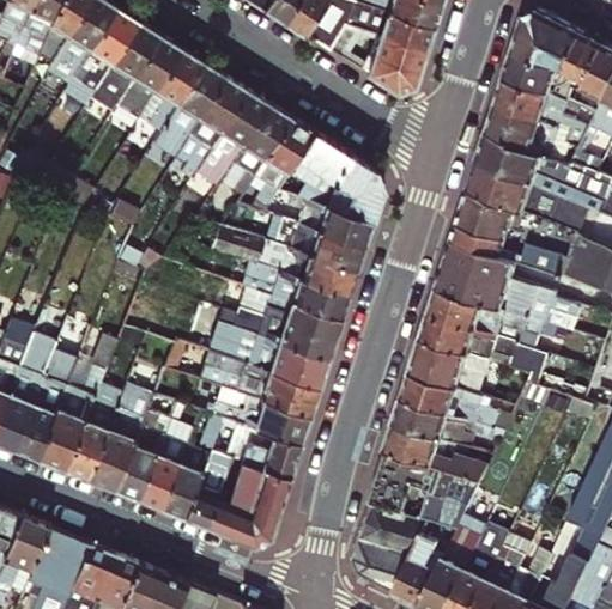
[(0,37),(14,44),(32,0),(6,0),(6,1),(0,14),(0,37)]
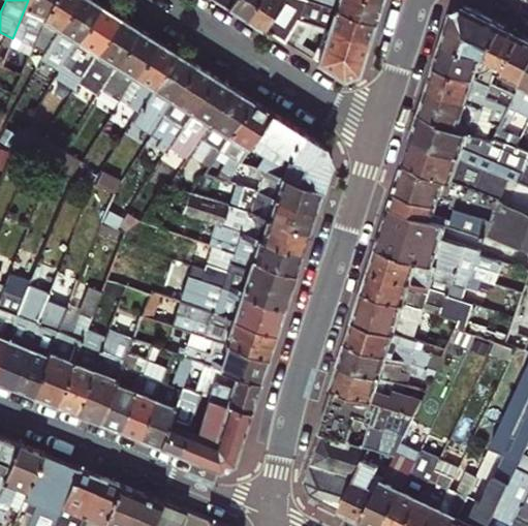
[(37,33),(51,0),(28,0),(12,38),(8,48),(16,51),(19,44),(26,29),(37,33)]
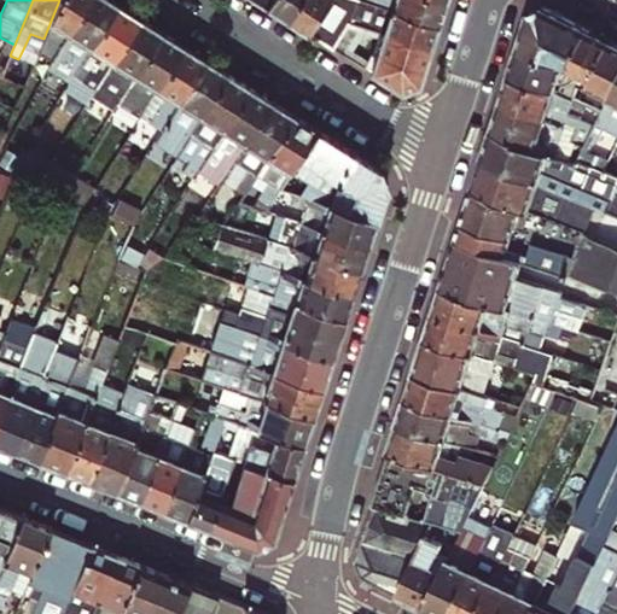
[(88,0),(59,0),(44,39),(35,57),(34,62),(38,63),(45,52),(53,57),(88,0)]
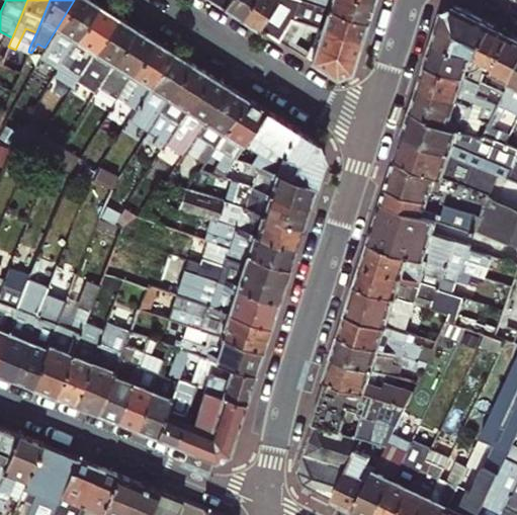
[(88,0),(74,0),(45,48),(37,59),(33,65),(53,77),(60,66),(75,41),(98,6),(88,0)]
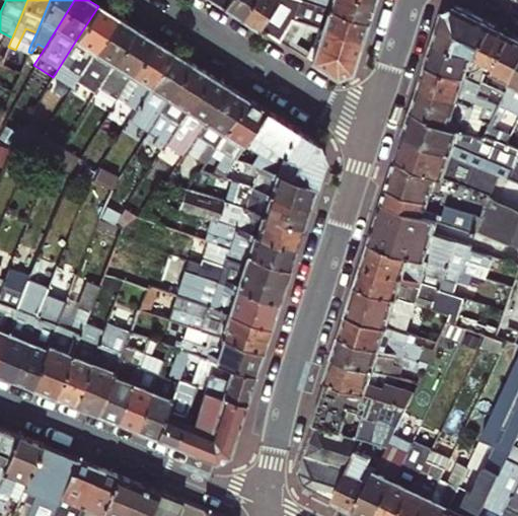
[(250,0),(225,0),(222,6),(239,17),(250,0)]
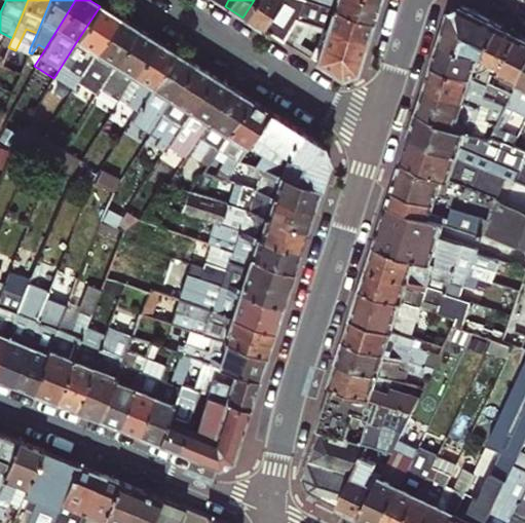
[(254,0),(242,17),(261,29),(278,0),(254,0)]
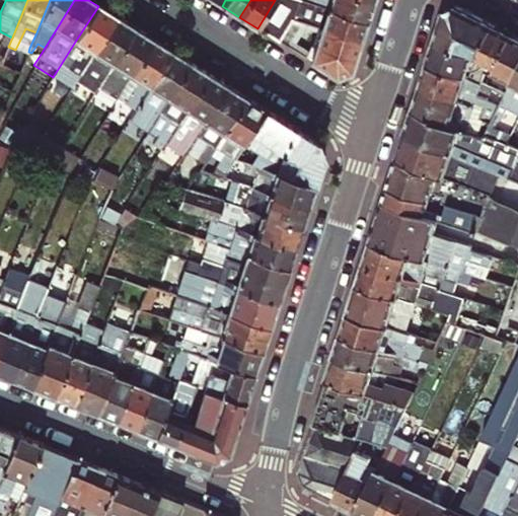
[(300,24),(320,30),(360,44),(367,22),(312,5),(301,2),(294,0),(275,0),(257,28),(277,42),(290,21),(300,24)]
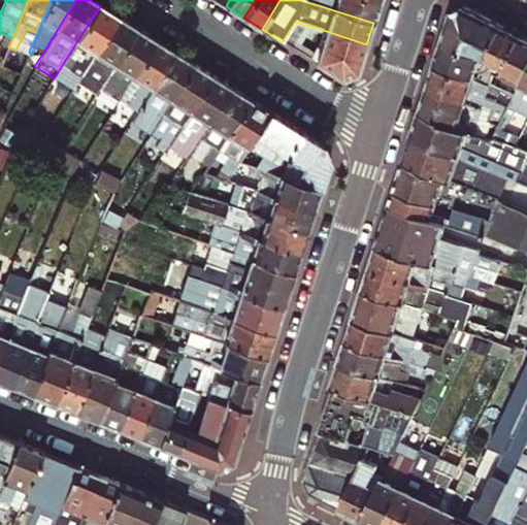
[(380,3),(368,0),(319,0),(318,5),(373,23),(380,3)]
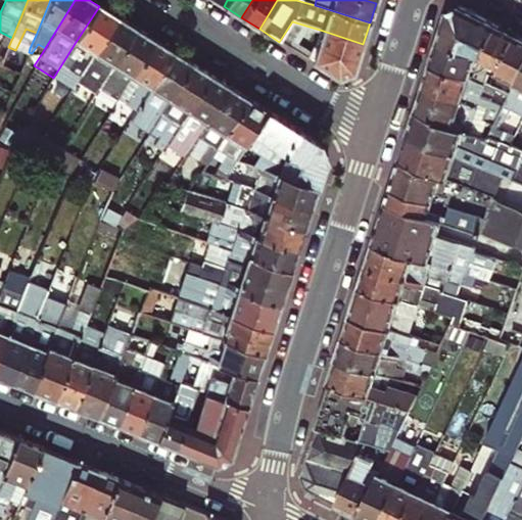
[(94,53),(116,17),(99,6),(76,42),(82,46),(67,71),(74,75),(79,78),(94,53)]
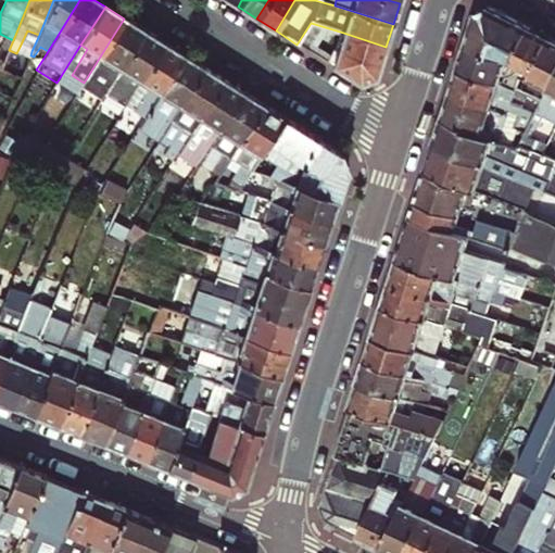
[(465,49),(506,64),(508,58),(514,60),(529,32),(489,11),(476,16),(465,49)]
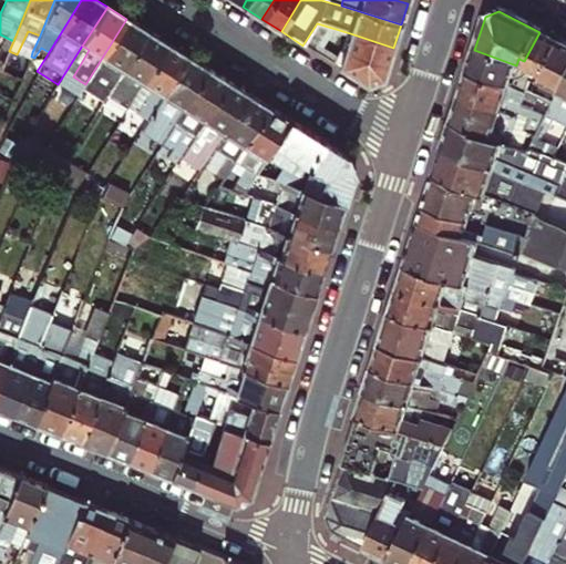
[(147,32),(126,19),(102,58),(110,63),(94,89),(106,96),(114,83),(122,71),(147,32)]
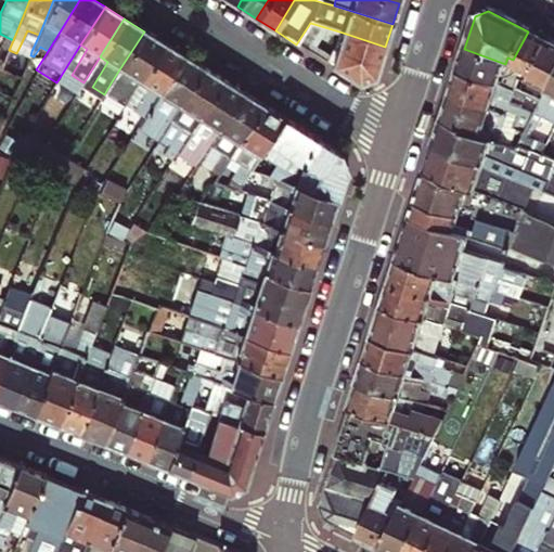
[(306,51),(321,26),(310,23),(296,45),(306,51)]
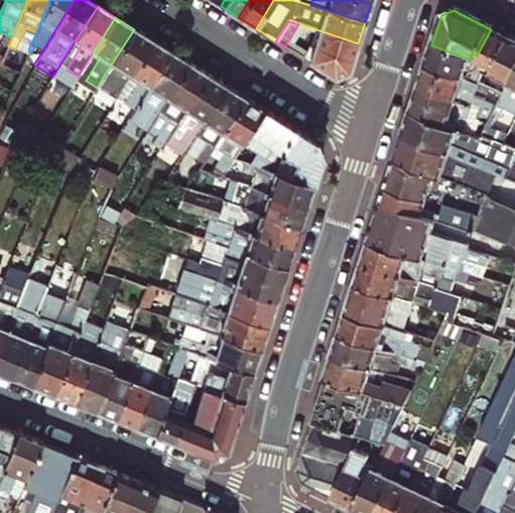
[(29,47),(36,32),(25,28),(18,43),(29,47)]
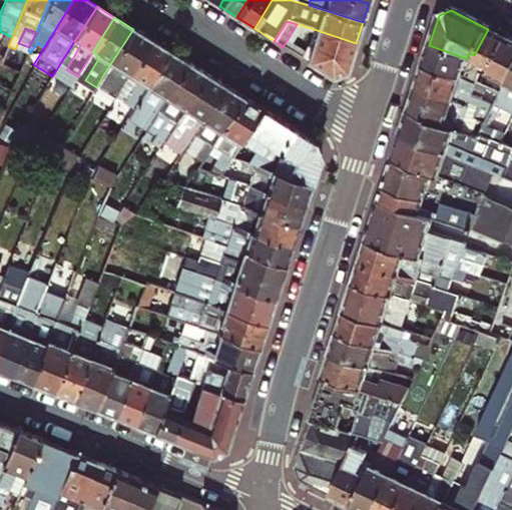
[(128,76),(151,40),(133,29),(110,64),(117,69),(111,79),(103,92),(114,99),(128,76)]
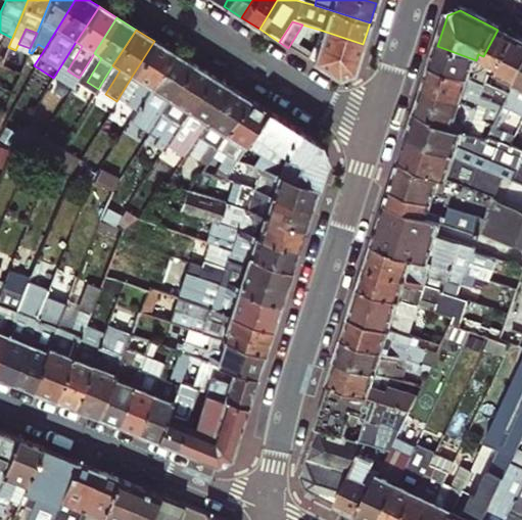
[(497,30),(483,56),(480,62),(485,64),(483,71),(479,69),(478,74),(481,75),(479,81),(485,83),(485,81),(487,77),(494,80),(497,76),(516,39),(497,30)]
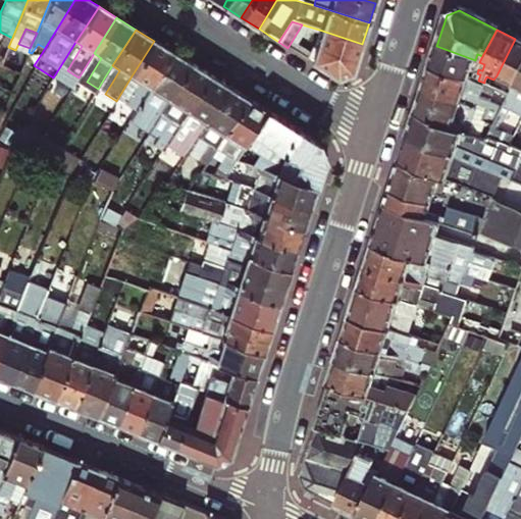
[(362,44),(322,31),(316,50),(312,48),(309,55),(314,57),(312,63),(337,80),(353,74),(362,44)]
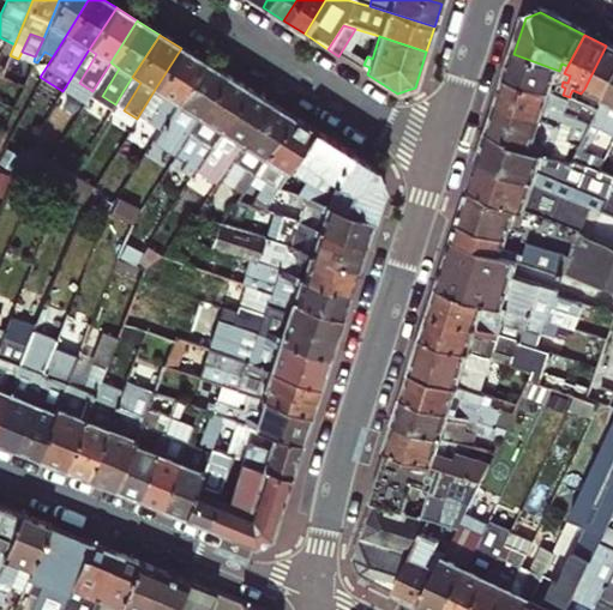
[(582,109),(598,115),(612,85),(612,49),(606,46),(584,89),(590,92),(582,109)]
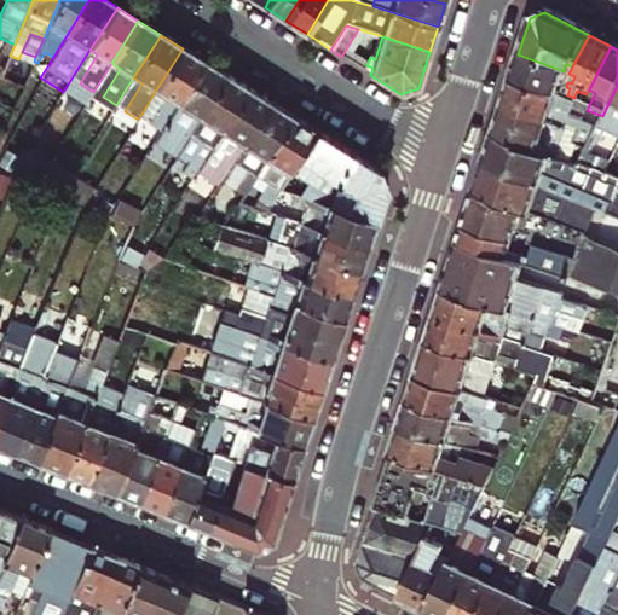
[(204,63),(183,48),(155,92),(163,97),(146,125),(160,134),(204,63)]
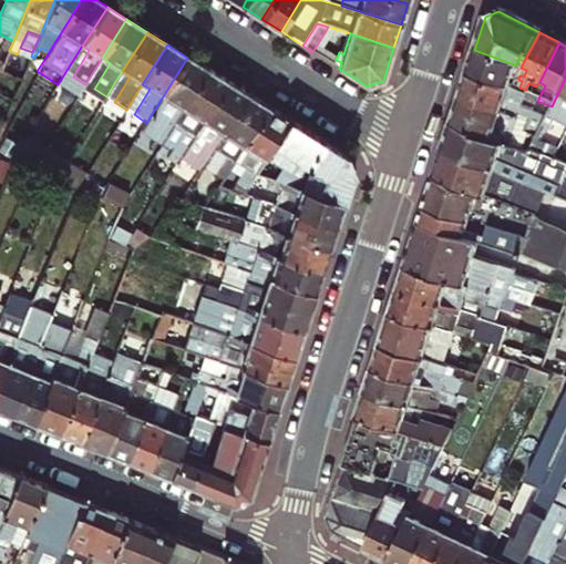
[(89,50),(82,45),(65,72),(73,77),(89,50)]
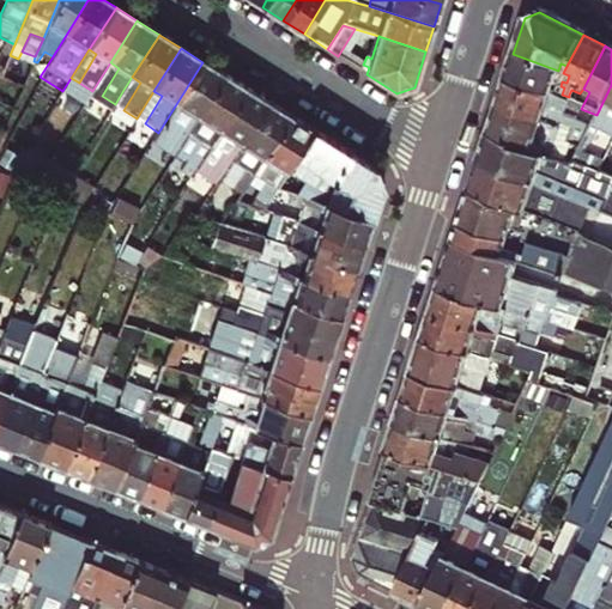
[(36,66),(44,69),(53,56),(44,52),(37,62),(34,61),(23,84),(28,86),(36,66)]
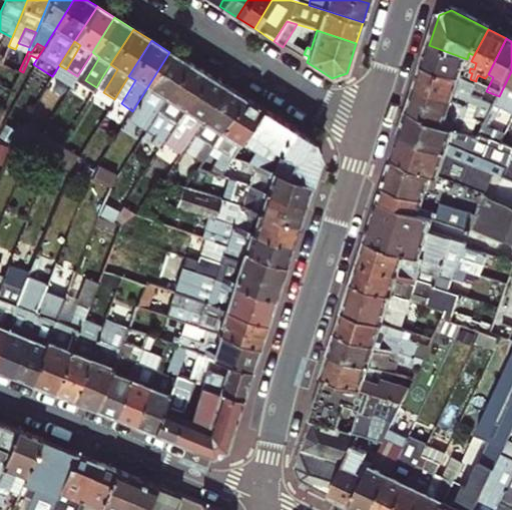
[(467,59),(429,45),(423,66),(460,81),(474,86),(476,81),(470,79),(472,73),(469,72),(463,70),(467,59)]
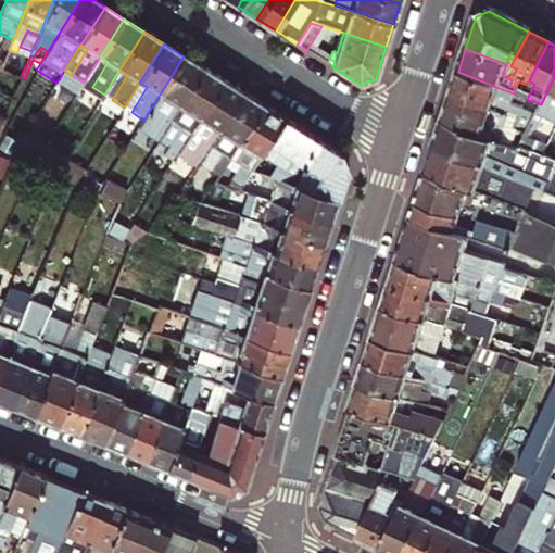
[(204,70),(184,57),(143,121),(164,133),(172,121),(204,70)]
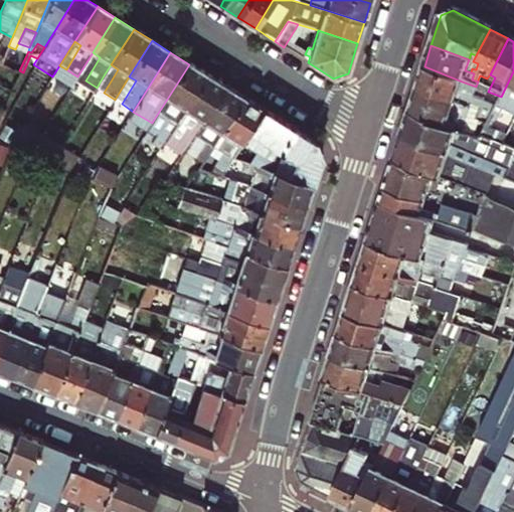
[(111,64),(104,75),(112,79),(118,69),(111,64)]
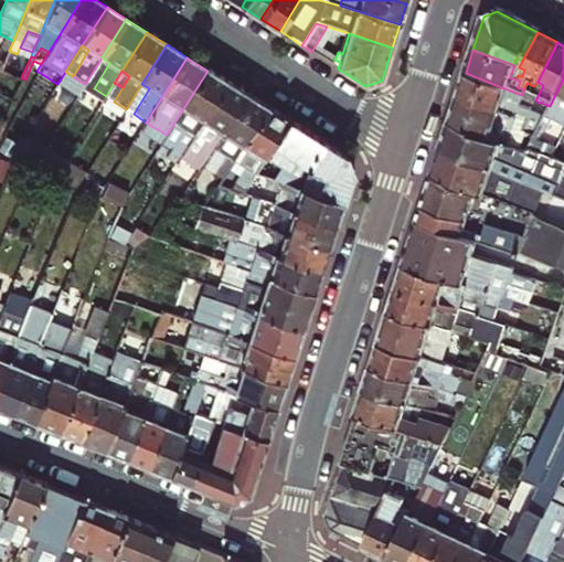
[(208,71),(174,123),(183,129),(176,141),(185,147),(226,83),(208,71)]
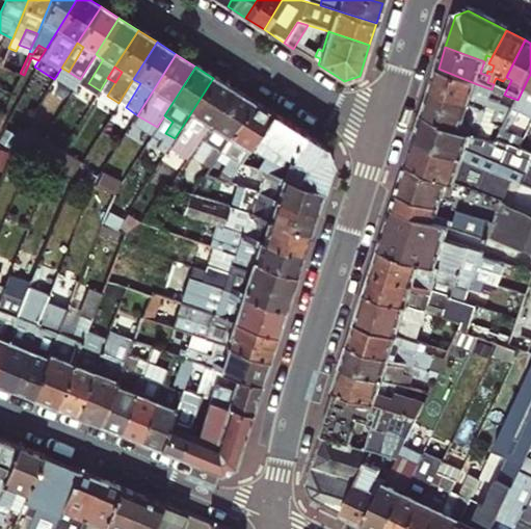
[(439,69),(430,91),(484,113),(487,105),(492,107),(494,99),(474,91),(477,84),(439,69)]
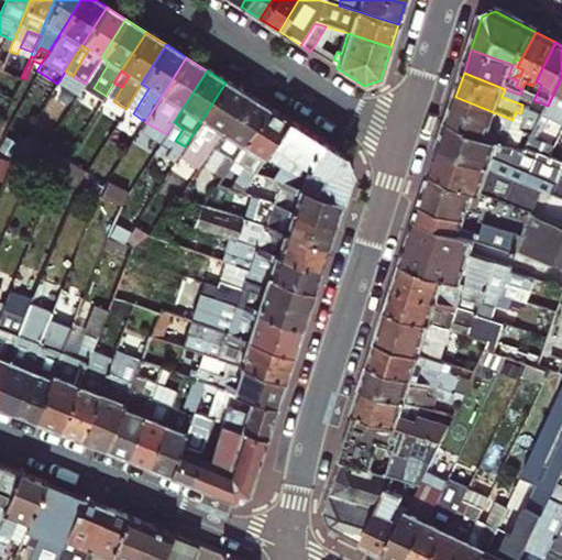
[(79,80),(73,76),(66,88),(73,91),(79,80)]
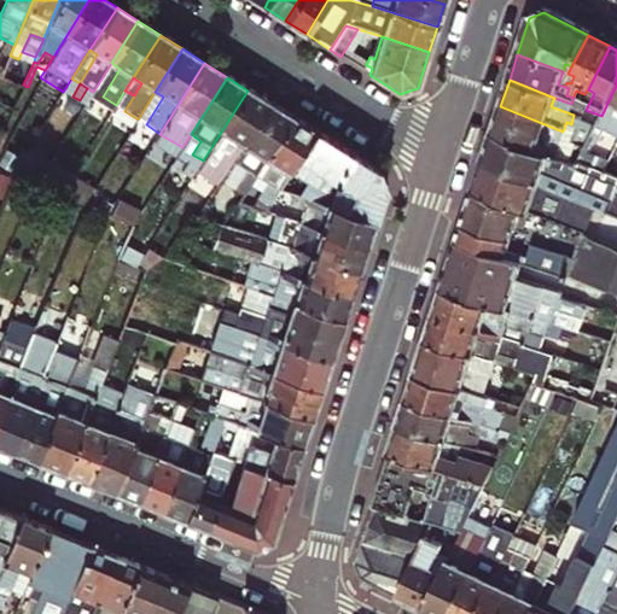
[(595,128),(616,139),(616,86),(601,116),(595,128)]
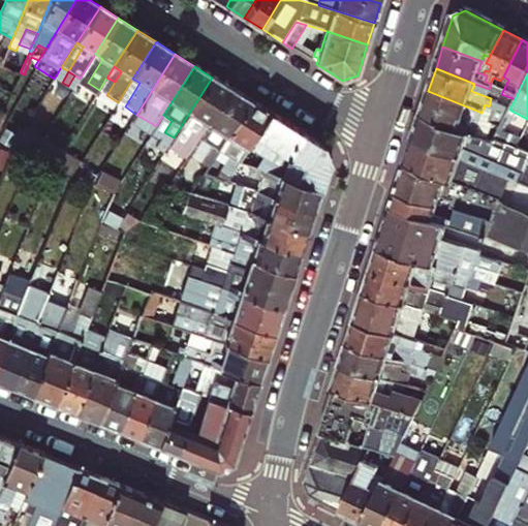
[(193,151),(200,140),(233,90),(212,78),(174,137),(193,151)]
